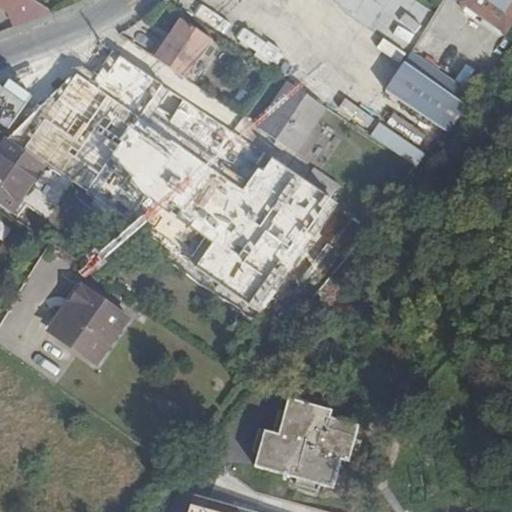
[(0,0),(0,3),(8,10),(12,5),(14,0),(0,0)]
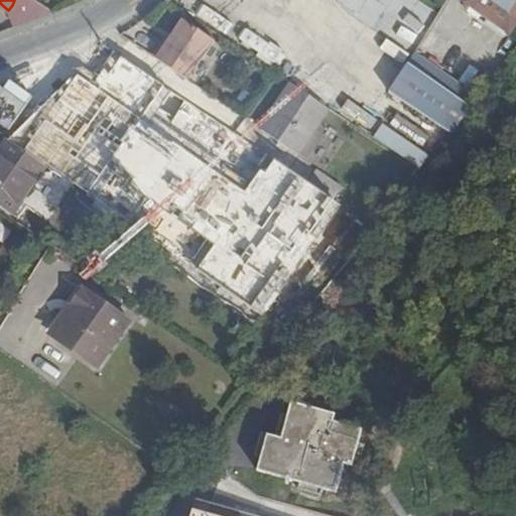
[(32,18),(41,4),(35,0),(14,0),(12,5),(32,18)]
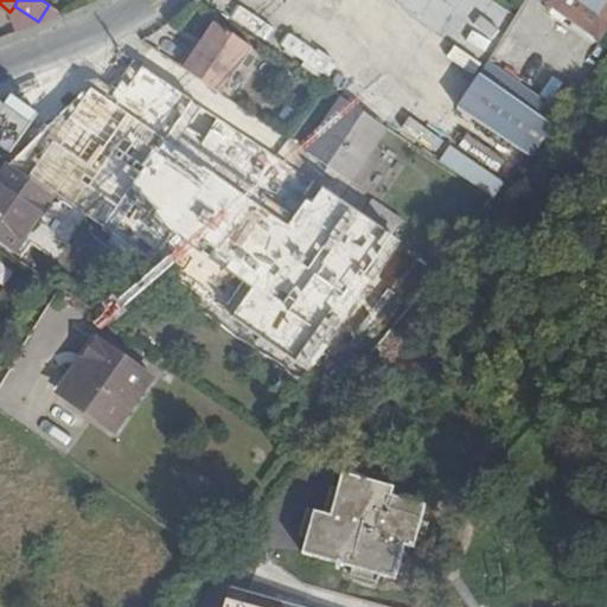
[(472,0),(471,0),(466,14),(502,27),(506,13),(472,0)]
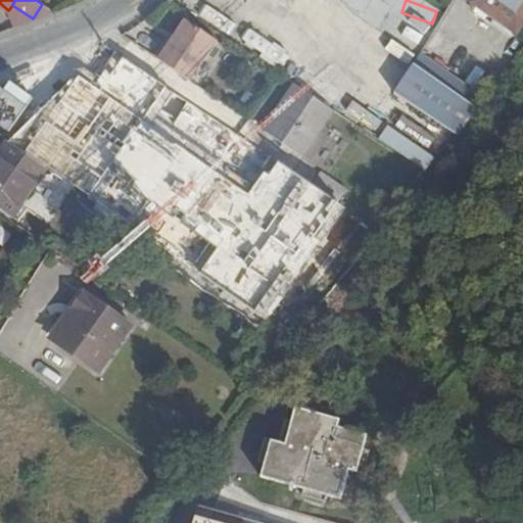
[(522,30),(522,0),(476,0),(472,6),(517,39),(522,30)]
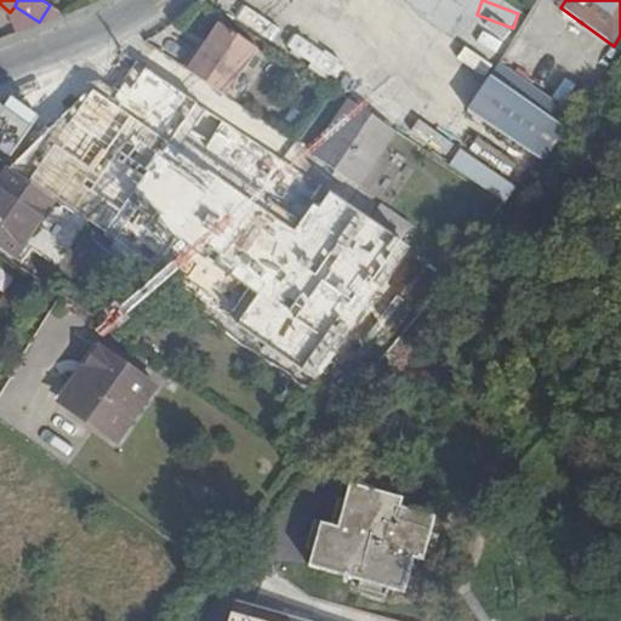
[(201,52),(198,50),(186,67),(226,96),(260,49),(222,24),(210,41),(201,52)]
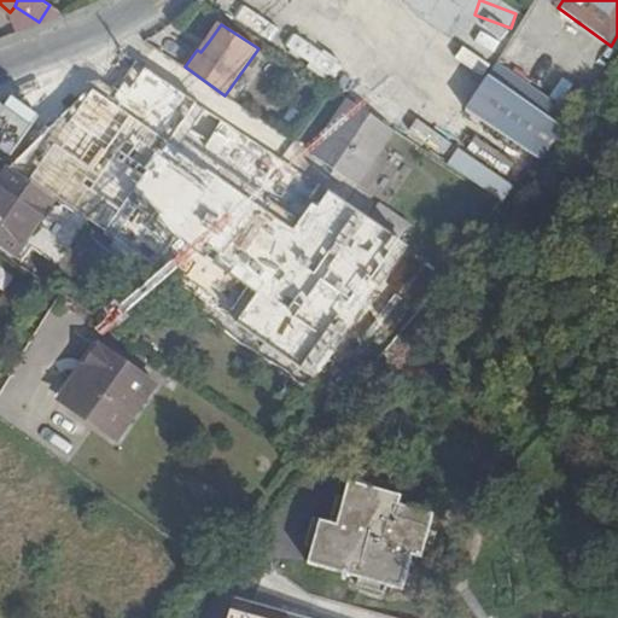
[(293,30),(283,42),(321,80),(333,68),(293,30)]
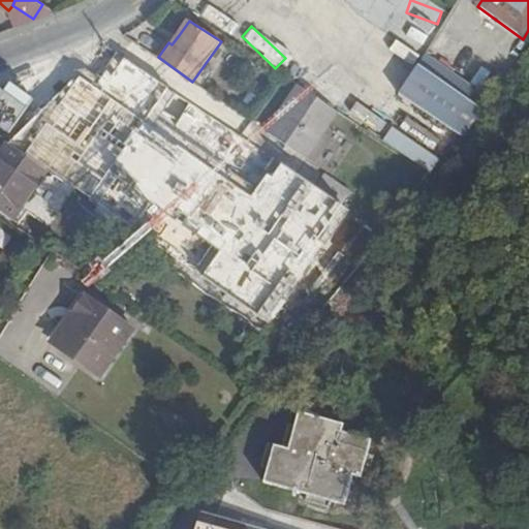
[(175,33),(168,42),(172,44),(179,35),(175,33)]
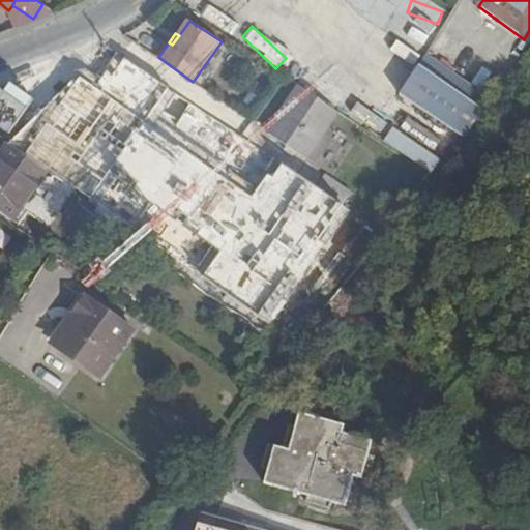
[(457,133),(483,93),(421,52),(395,90),(457,133)]
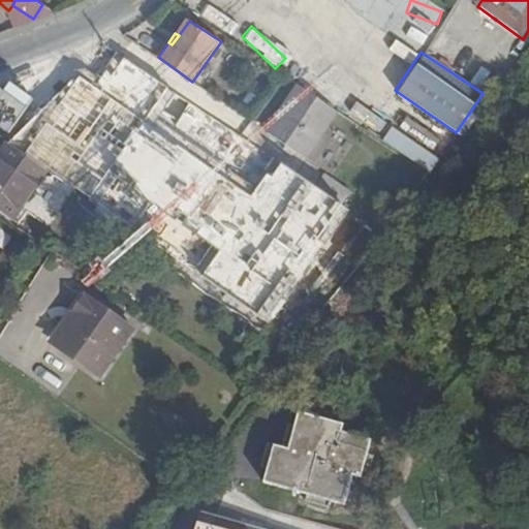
[(84,73),(61,116),(155,165),(177,123),(84,73)]
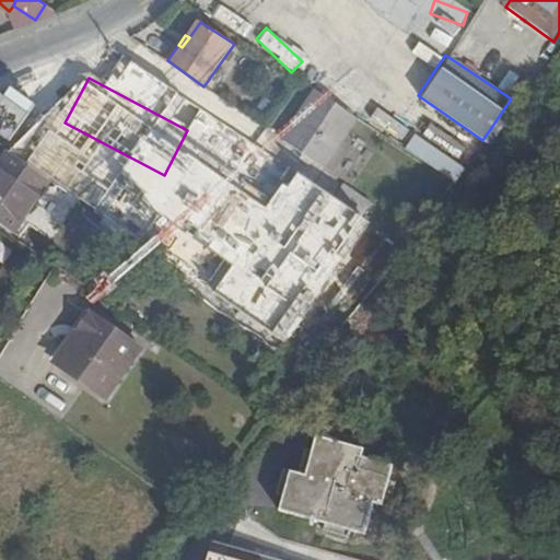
[(358,117),(318,92),(315,90),(281,141),(323,168),(358,117)]
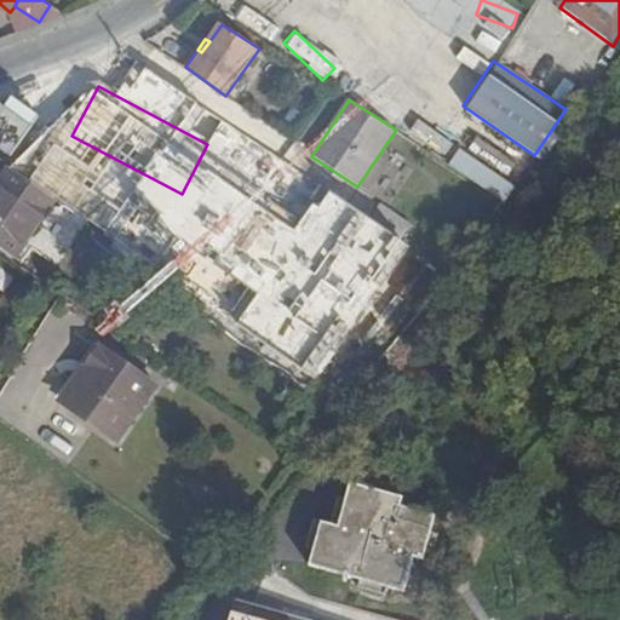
[(498,201),(510,185),(454,147),(443,162),(498,201)]
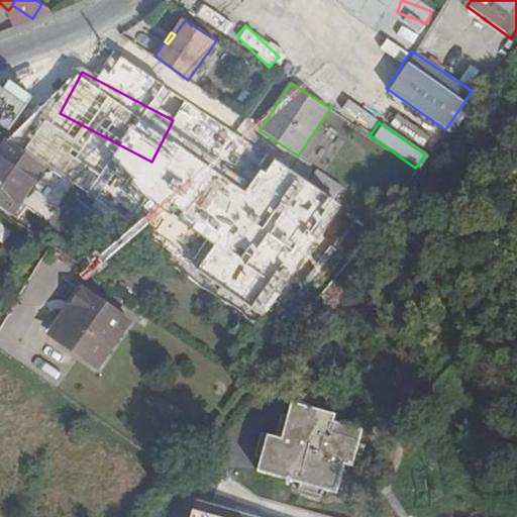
[(0,206),(13,215),(46,167),(41,164),(8,140),(0,151),(0,206)]
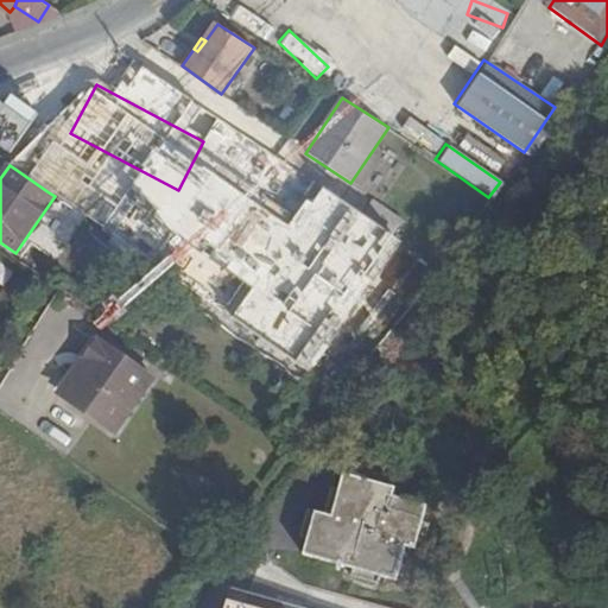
[(81,382),(126,415),(151,378),(100,341),(86,360),(92,366),(81,382)]
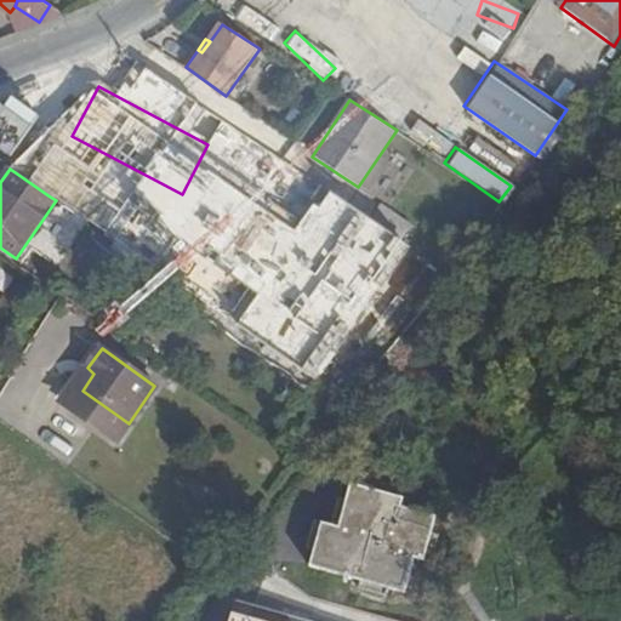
[(117,442),(129,423),(83,391),(70,409),(117,442)]
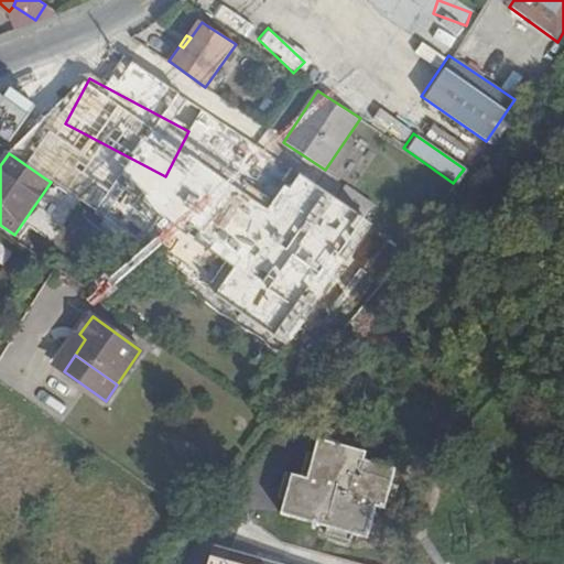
[(364,451),(315,438),(304,479),(288,475),(279,511),(368,534),(376,505),(384,508),(394,468),(361,459),(364,451)]
